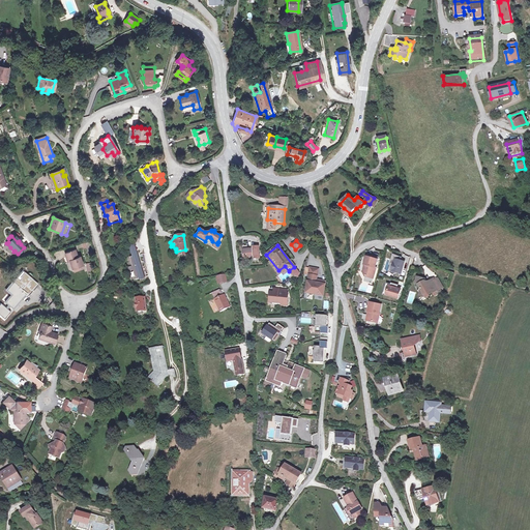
[(243,258),(251,258),(251,252),(258,251),(258,247),(243,248),(243,258)]
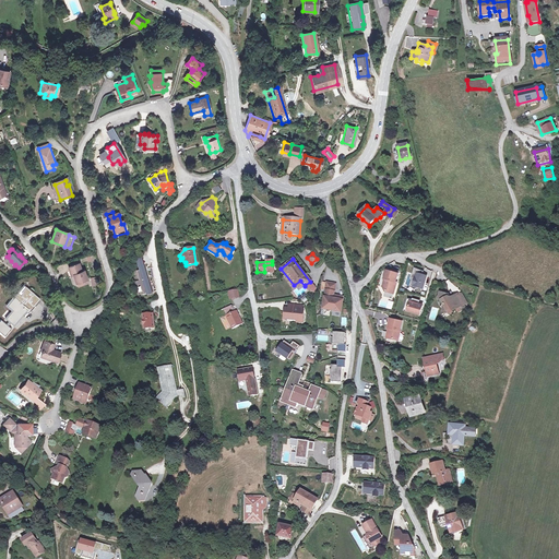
[(78,285),(88,281),(85,272),(83,273),(80,265),(69,269),(71,277),(74,276),(78,285)]
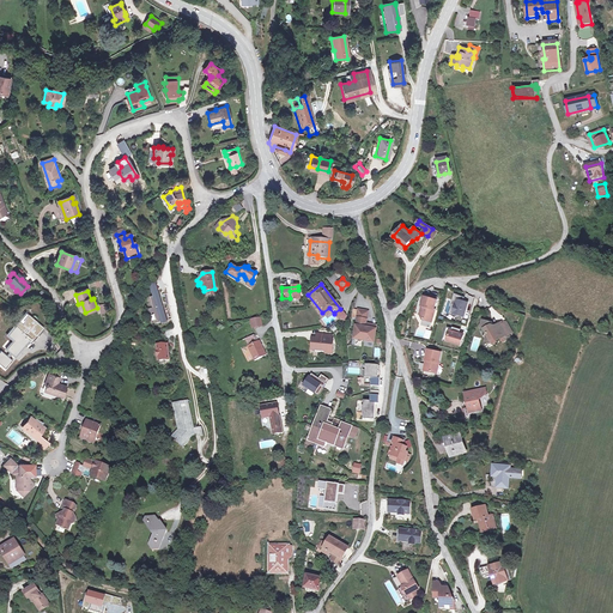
[(153,296),(149,297),(156,323),(165,320),(158,295),(153,296)]
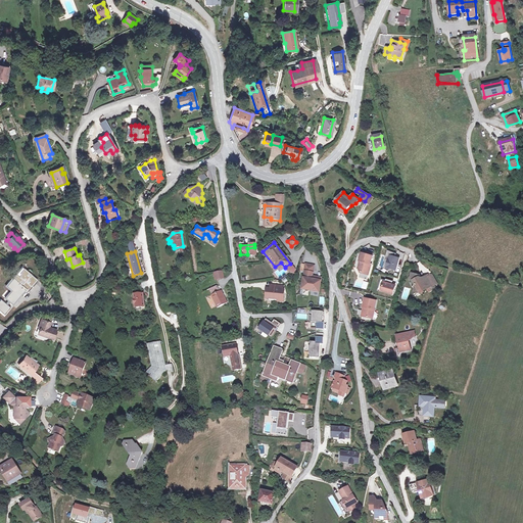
[(395,253),(386,251),(384,259),(388,260),(386,268),(394,270),(397,258),(394,257),(395,253)]
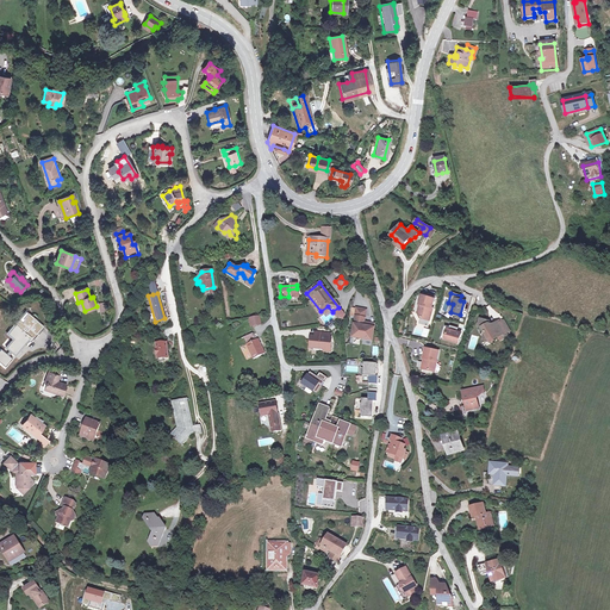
[(431,309),(430,309),(433,299),(421,296),(418,305),(419,305),(417,313),(419,318),(428,321),(429,317),(431,309)]
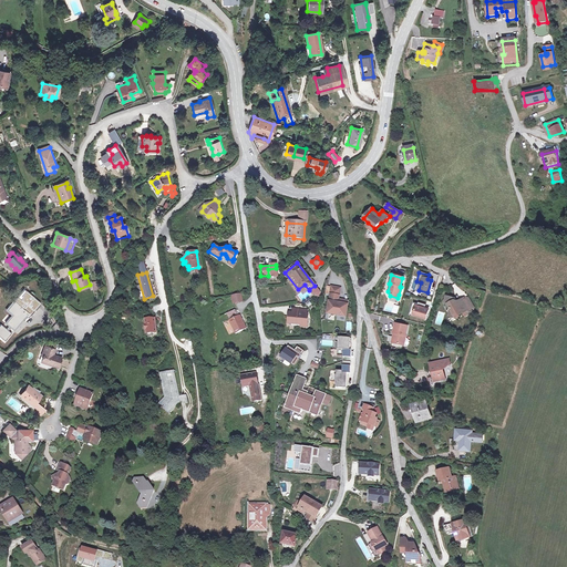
[(309,290),(305,285),(298,289),(302,295),(309,290)]
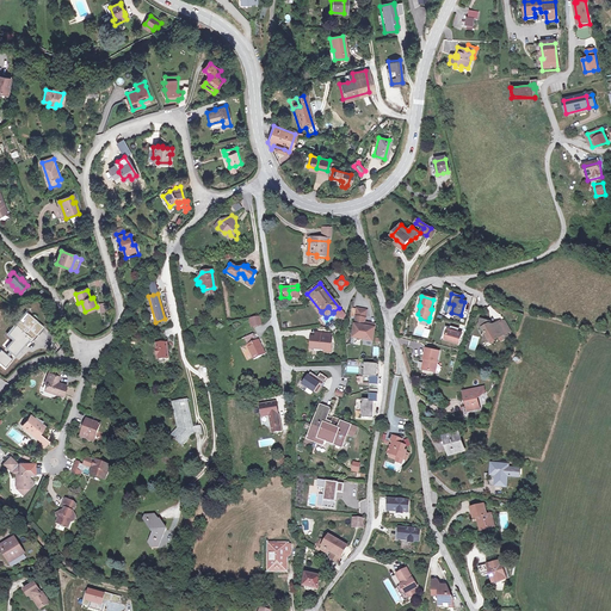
[(339,308),(333,312),(339,319),(345,315),(339,308)]
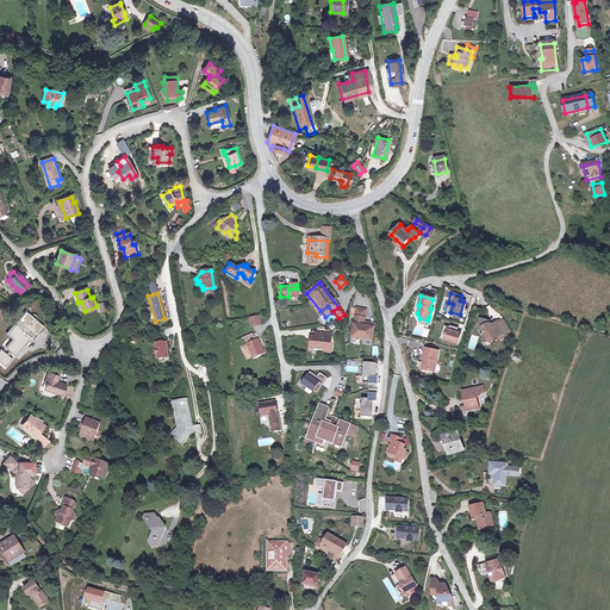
[(356,319),(353,340),(371,343),(373,332),(374,327),(366,325),(365,331),(362,331),(363,325),(365,321),(366,312),(356,311),(355,319),(356,319)]
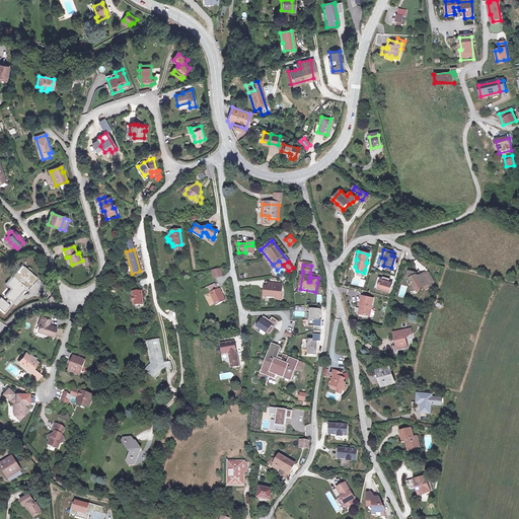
[(222,278),(221,269),(212,270),(214,280),(222,278)]
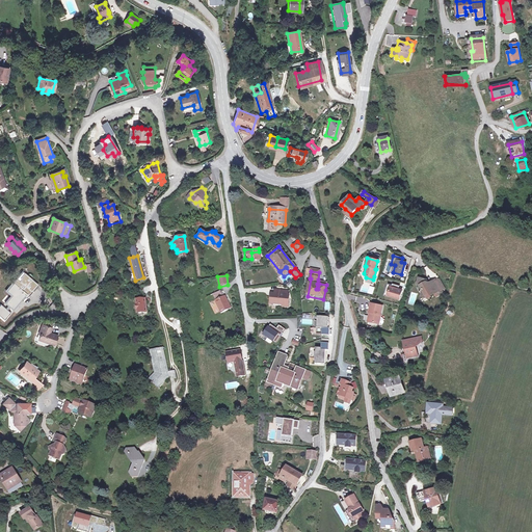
[(421,285),(423,290),(426,297),(431,295),(434,294),(441,291),(435,282),(435,281),(429,283),(426,283),(427,281),(420,277),(418,284),(421,285)]
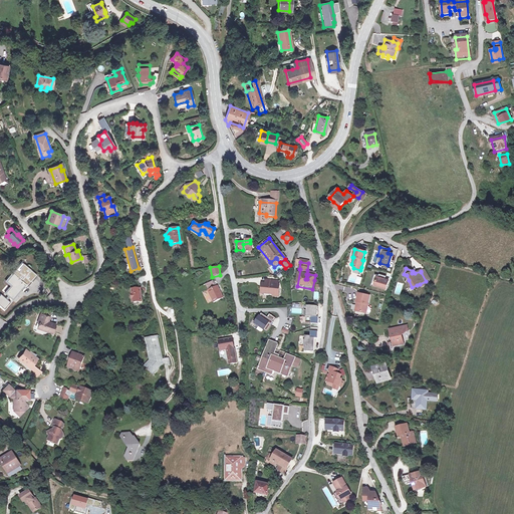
[(13,282),(11,285),(5,292),(8,295),(10,296),(13,299),(24,286),(25,287),(31,281),(24,276),(21,279),(13,273),(8,278),(13,282)]
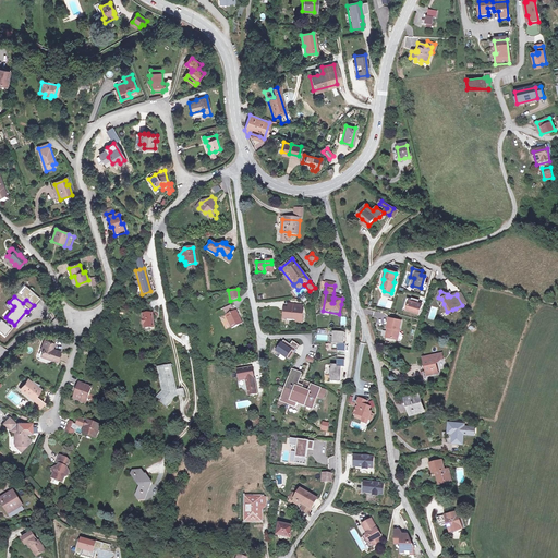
[(405,298),(403,305),(407,306),(405,311),(417,314),(421,305),(416,304),(417,300),(411,298),(410,300),(405,298)]
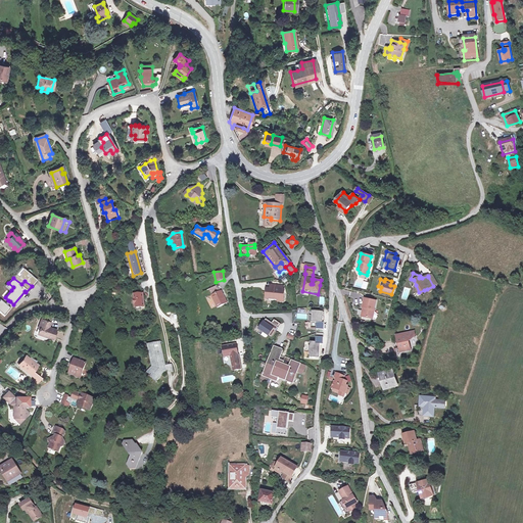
[(423,295),(424,290),(419,292),(416,285),(413,292),(423,295)]
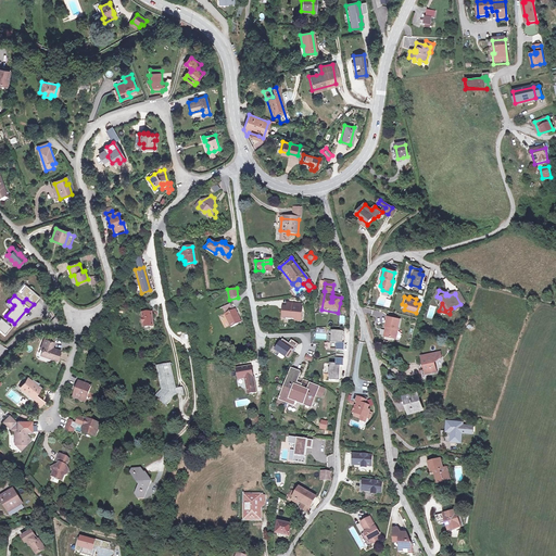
[(226,315),(234,311),(231,305),(223,308),(226,315)]
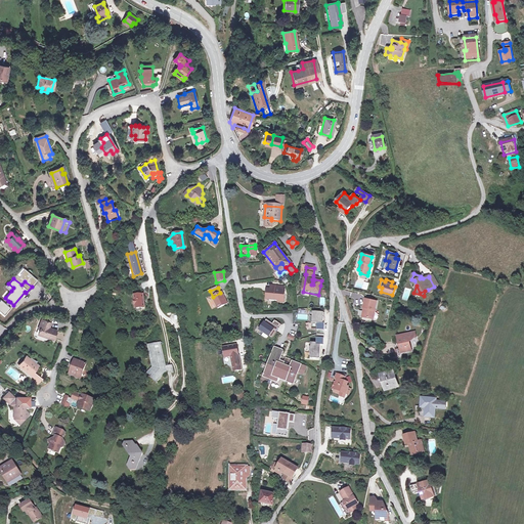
[(284,289),(270,288),(270,292),(268,292),(267,301),(277,301),(277,303),(284,304),(285,293),(284,293),(284,289)]
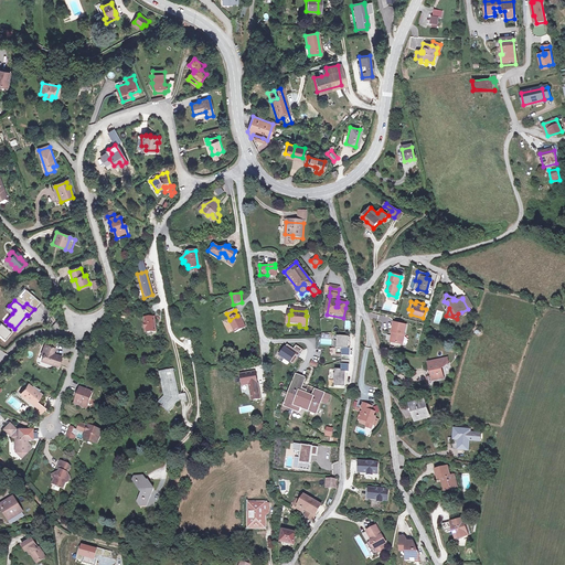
[(230,320),(228,320),(235,333),(245,329),(238,316),(237,316),(230,320)]
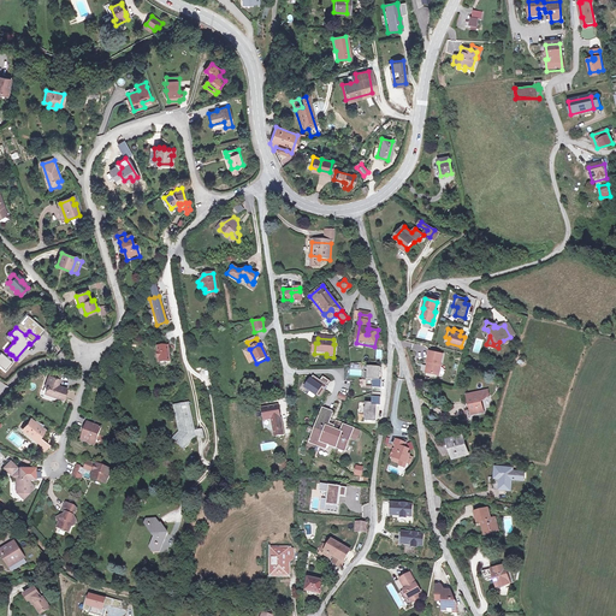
[(167,345),(157,347),(159,362),(169,360),(167,345)]
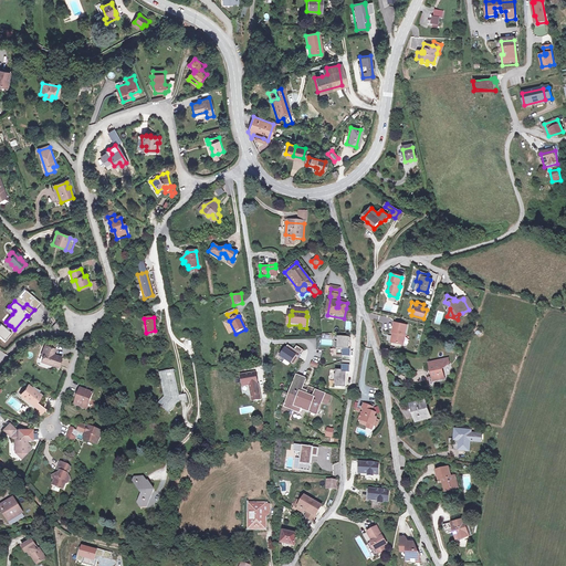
[(390,343),(401,345),(406,326),(394,323),(391,333),(392,333),(392,336),(391,336),(390,343)]
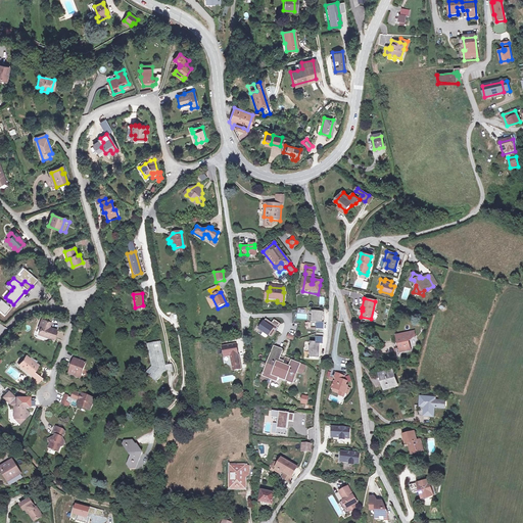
[(7,304),(6,303),(1,299),(0,299),(0,310),(5,315),(11,307),(7,304)]
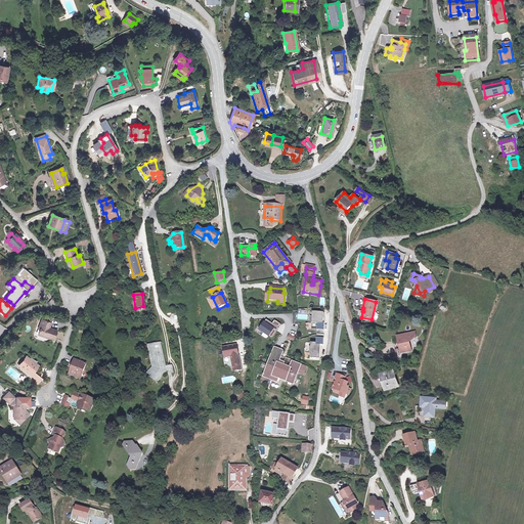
[(311,344),(311,348),(309,348),(310,354),(311,354),(311,360),(320,360),(320,346),(323,346),(323,324),(322,324),(322,313),(312,313),(312,318),(310,317),(310,324),(311,324),(311,330),(317,331),(316,344),(311,344)]
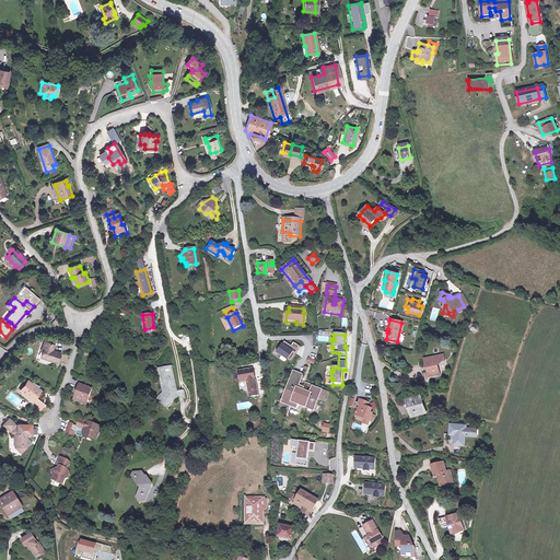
[(56,346),(54,345),(47,341),(46,340),(44,345),(46,346),(44,350),(41,358),(57,364),(61,354),(53,351),(56,346)]
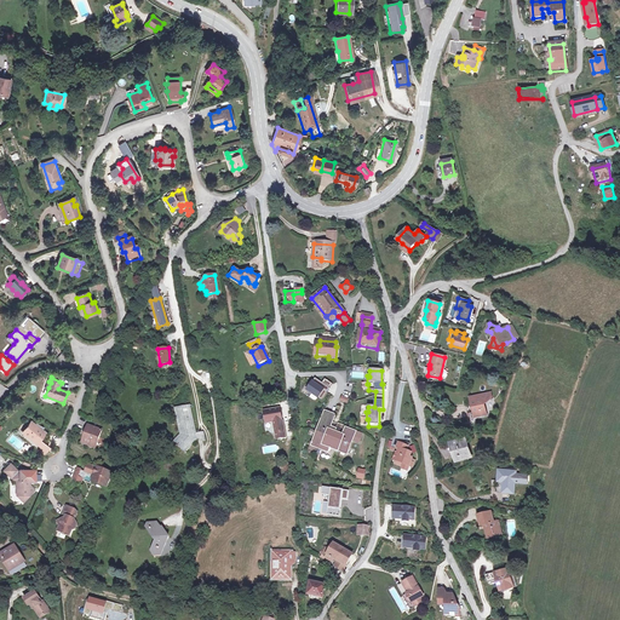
[(322,384),(315,380),(306,391),(321,401),(327,394),(320,389),(322,385),(322,384)]
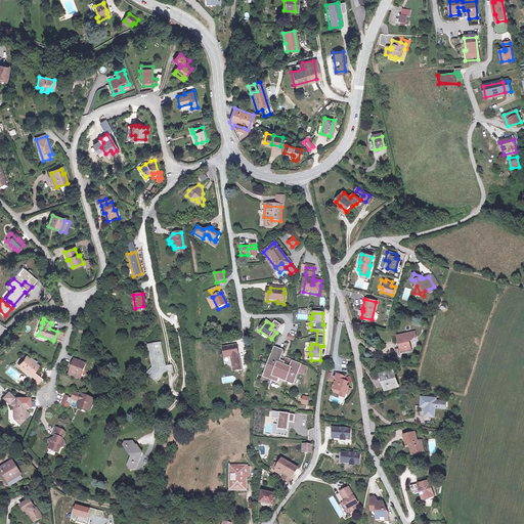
[(397,336),(398,340),(397,340),(399,348),(394,349),(396,355),(400,354),(400,352),(409,349),(407,338),(415,337),(413,332),(397,336)]
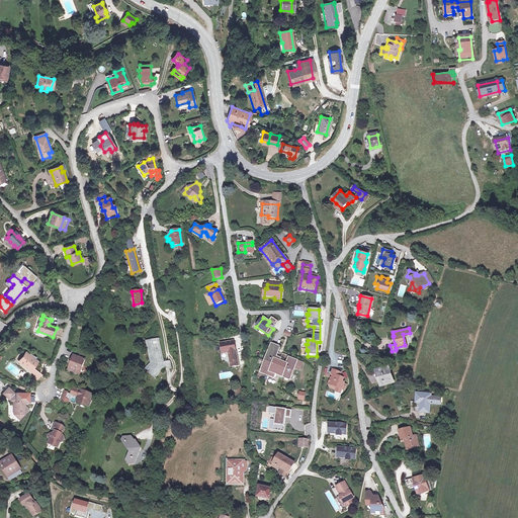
[(154,377),(164,367),(163,362),(158,339),(148,341),(151,360),(150,360),(150,363),(151,366),(147,371),(154,377)]
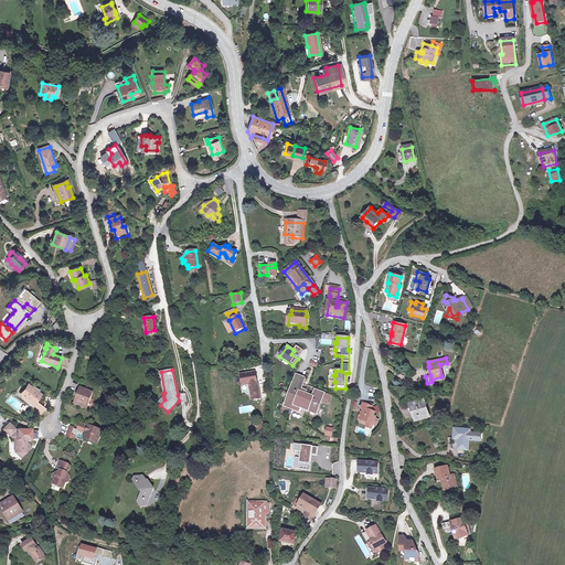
[(254,373),(241,375),(243,385),(249,384),(252,401),(259,398),(254,373)]
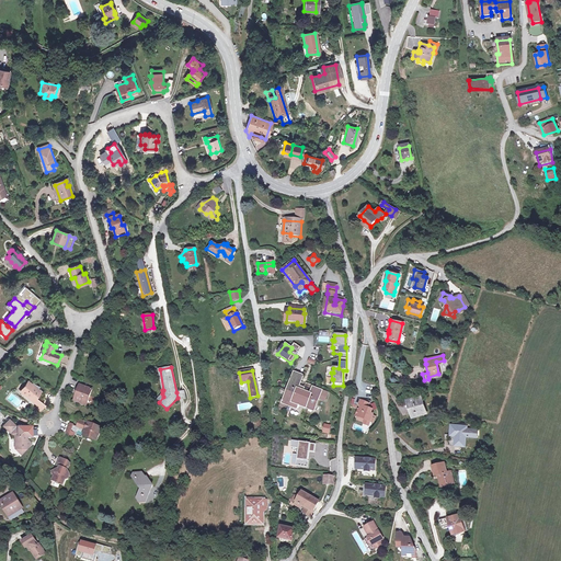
[(312,389),(310,396),(297,391),(302,378),(294,375),(283,404),(297,410),(298,407),(313,412),(319,399),(322,400),(321,401),(324,402),(328,396),(325,395),(312,389)]
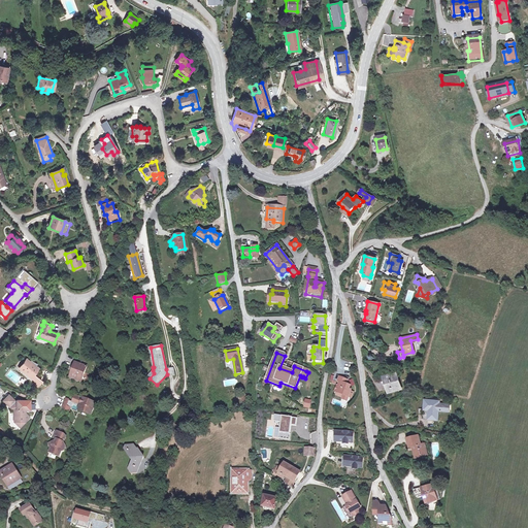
[(23,373),(28,377),(29,375),(32,378),(34,376),(38,370),(35,367),(37,365),(31,362),(30,364),(27,361),(20,369),(24,372),(23,373)]
